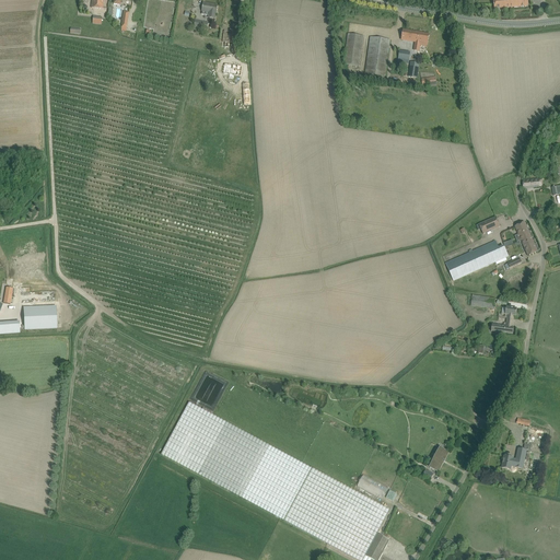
[(103,0),(93,0),(93,1),(92,1),(92,8),(103,9),(103,0)]
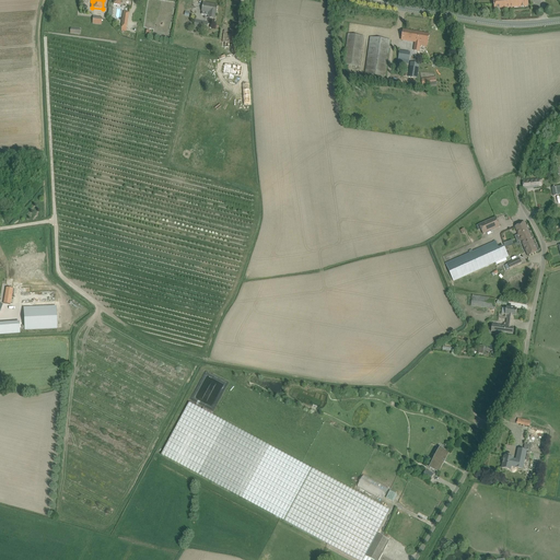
[(527,0),(493,0),(493,3),(494,9),(528,7),(527,1),(527,0)]
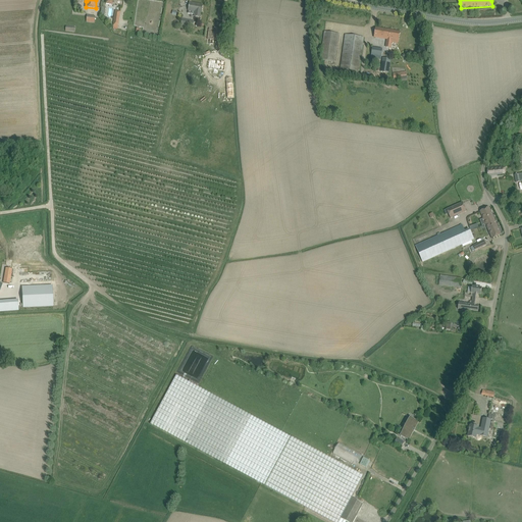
[(202,10),(203,5),(190,3),(189,8),(189,10),(188,13),(195,14),(195,16),(200,17),(201,12),(202,12),(202,10)]
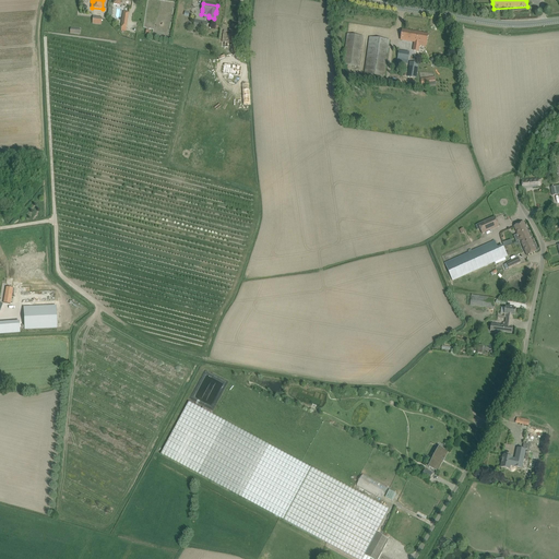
[(233,39),(235,22),(225,21),(223,33),(228,34),(227,38),(233,39)]
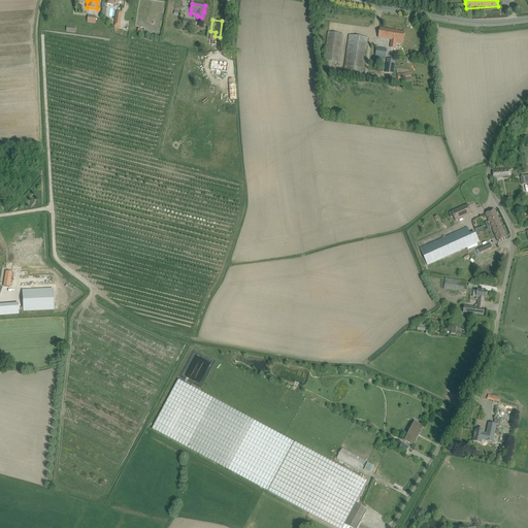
[(378,37),(378,38),(392,40),(391,47),(395,48),(396,41),(403,42),(404,38),(405,33),(380,29),(378,34),(378,37)]
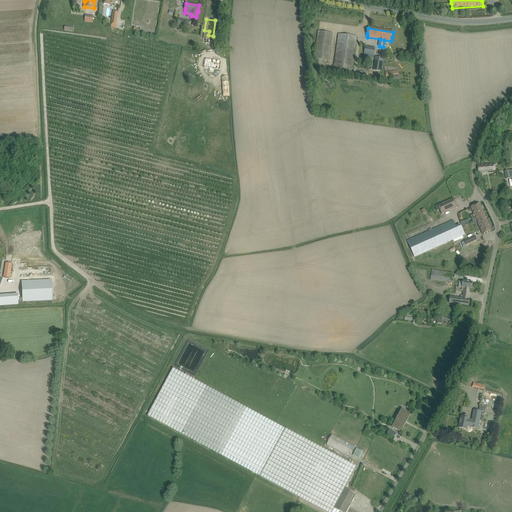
[(328,61),(331,38),(332,33),(318,31),(314,59),(328,61)]
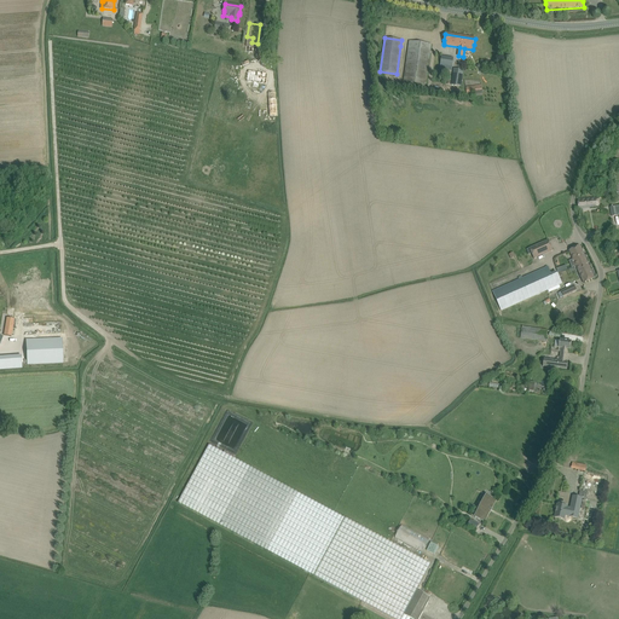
[(426,87),(431,51),(431,45),(410,41),(404,84),(426,87)]
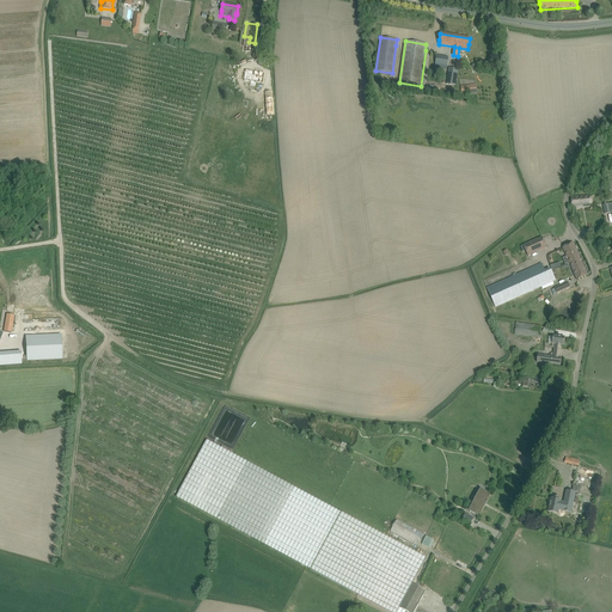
[(435,61),(435,68),(447,71),(448,57),(444,56),(444,61),(435,61)]
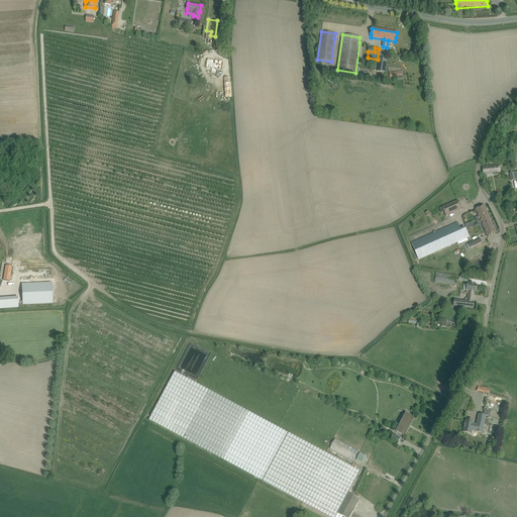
[(385,73),(388,59),(379,57),(378,66),(373,65),(372,70),(385,73)]
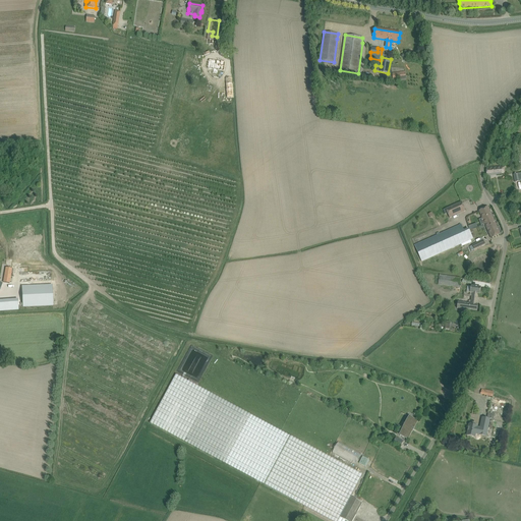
[(208,64),(206,73),(212,74),(212,77),(216,77),(216,74),(223,76),(224,67),(208,64)]
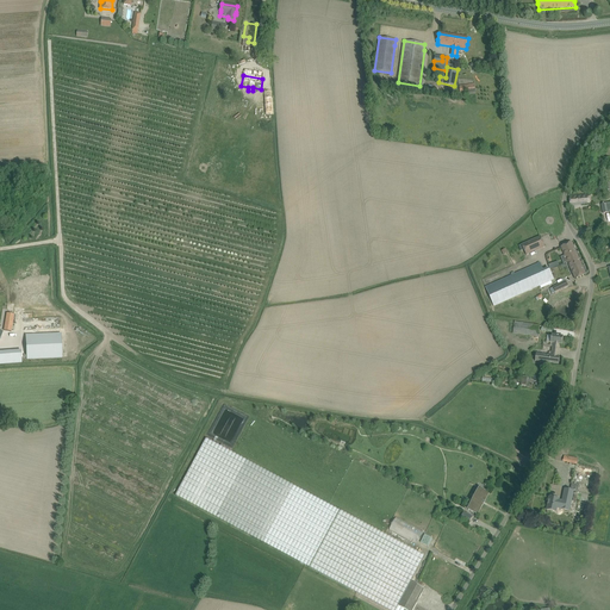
[(576,197),(570,197),(570,206),(571,206),(582,205),(582,204),(590,203),(590,195),(576,197)]
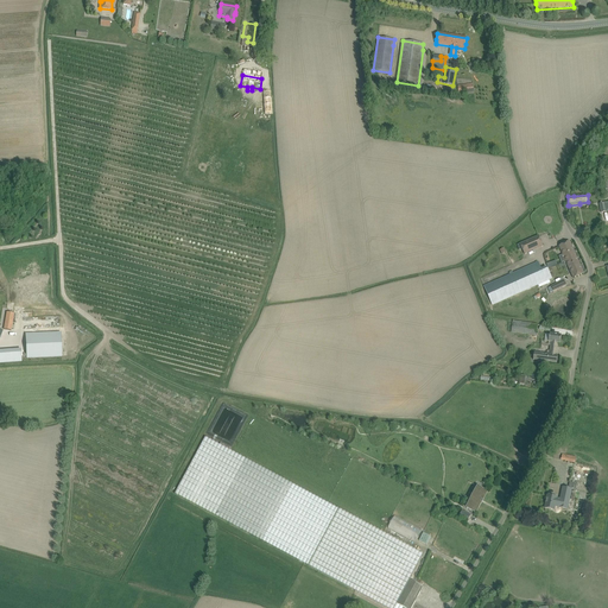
[(543,246),(538,235),(519,245),(525,255),(543,246)]
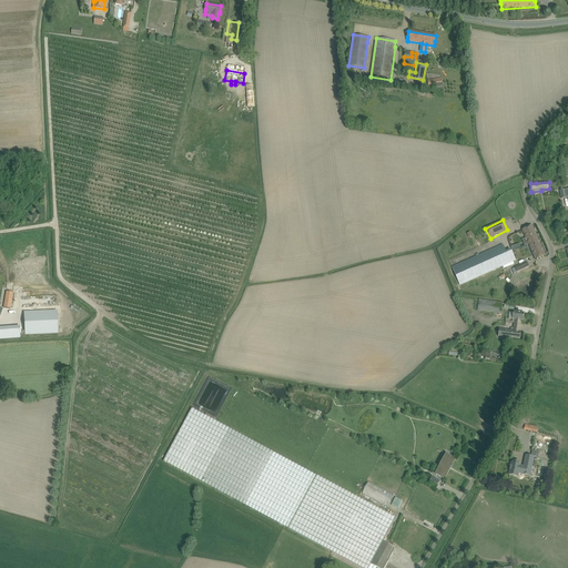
[(528,244),(538,240),(533,225),(523,230),(528,244)]
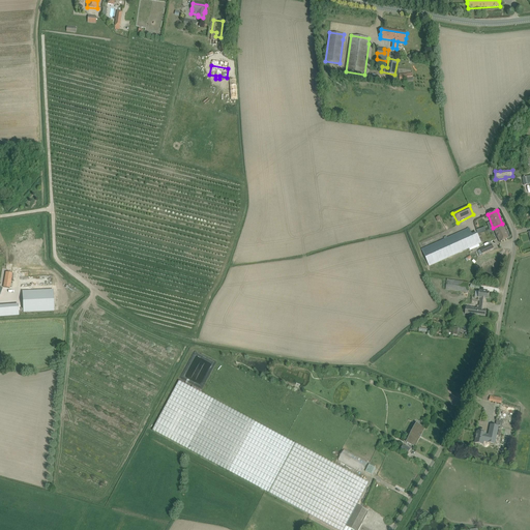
[(502,224),(493,228),(500,242),(509,238),(502,224)]
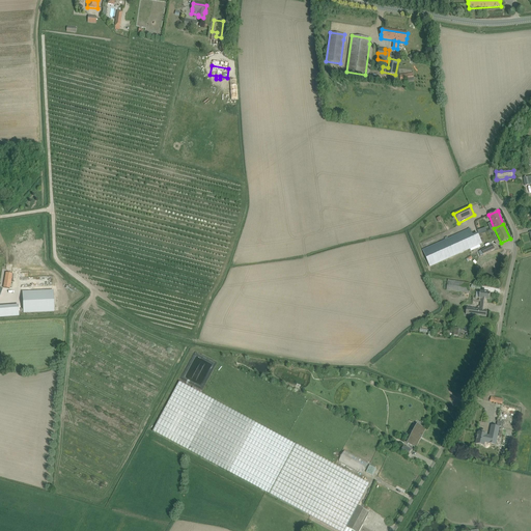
[(429,267),(436,264),(477,246),(482,244),(477,233),(473,235),(470,228),(468,229),(469,230),(428,248),(423,250),(429,267)]
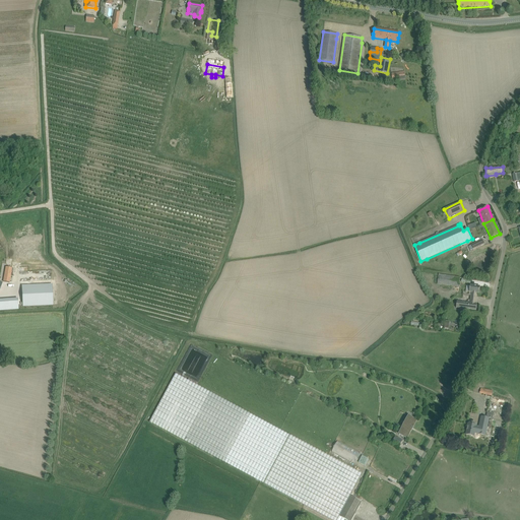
[(471,250),(479,246),(477,242),(469,246),(471,250)]
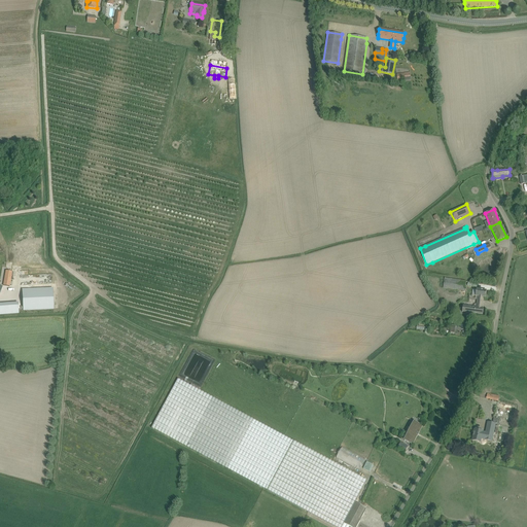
[(5,271),(2,285),(10,287),(12,272),(5,271)]
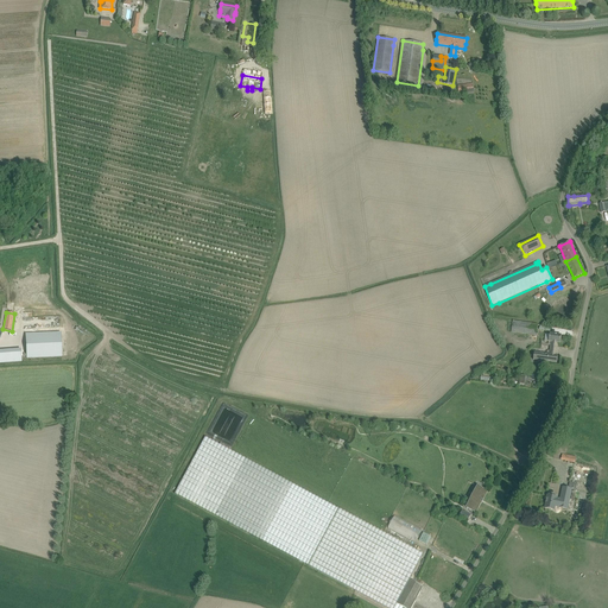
[(512,333),(536,336),(538,324),(513,321),(512,333)]
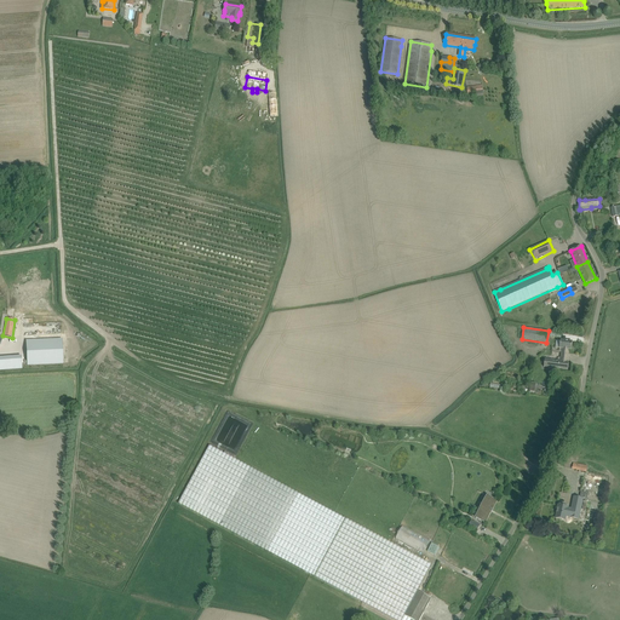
[(62,339),(27,340),(28,366),(63,363),(62,339)]
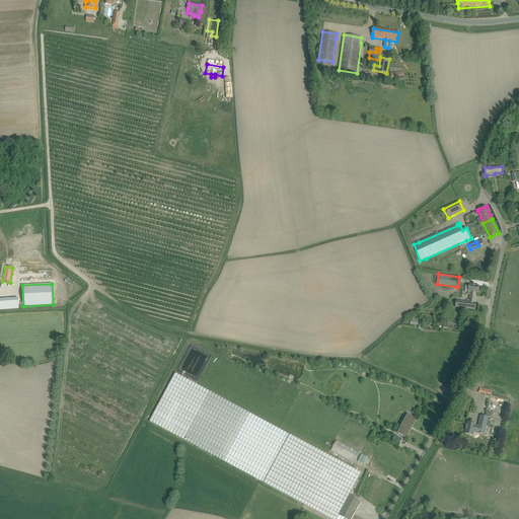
[(479,286),(474,286),(469,285),(468,292),(470,292),(469,295),(475,296),(476,293),(478,293),(479,286)]
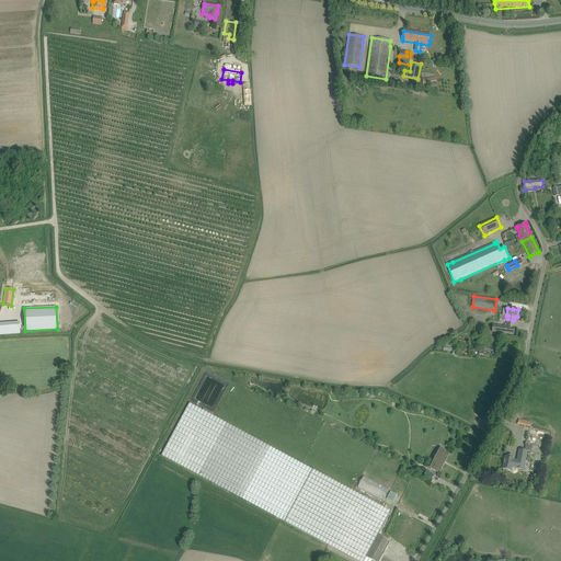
[(513,329),(514,320),(507,319),(506,328),(496,325),(496,323),(494,322),(493,325),(493,329),(496,329),(496,333),(508,334),(514,335),(515,329),(513,329)]
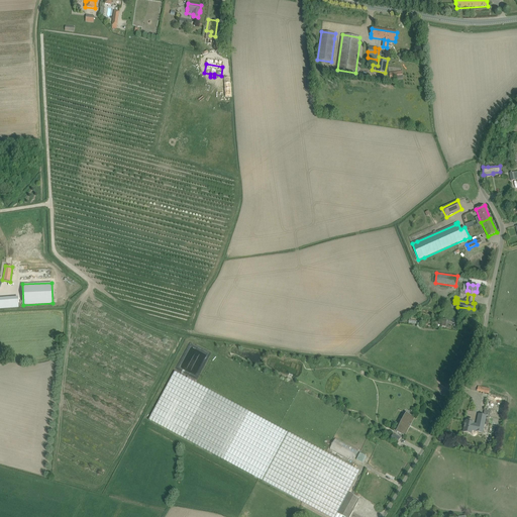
[(0,309),(18,308),(17,297),(0,298),(0,309)]
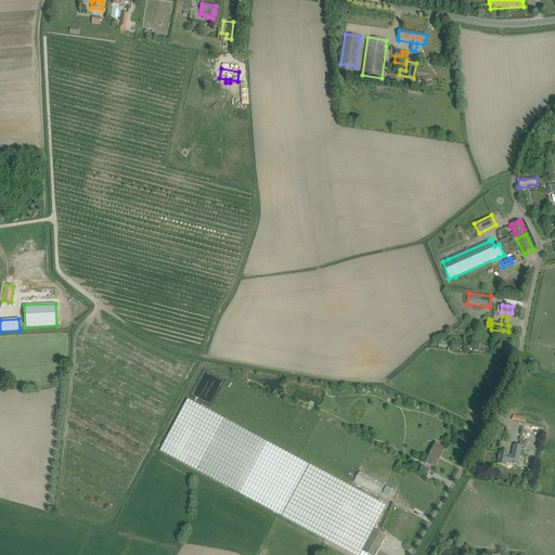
[(386,505),(210,411),(188,399),(159,451),(353,554),(360,554),(362,552),(368,554),(369,554),(375,554),(384,540),(386,538),(386,537),(374,530),(386,505)]
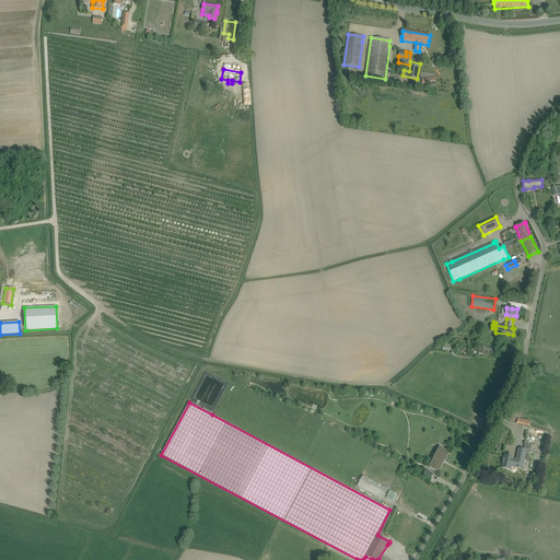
[(430,463),(428,466),(436,470),(438,467),(441,468),(443,462),(444,463),(445,461),(444,461),(448,453),(446,451),(448,447),(440,442),(438,446),(441,447),(432,464),(430,463)]
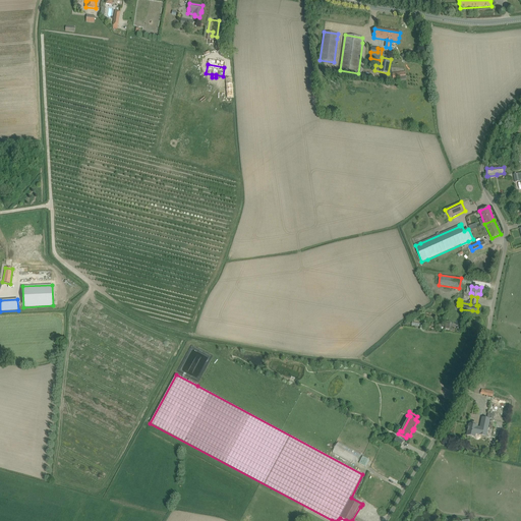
[(469,424),(467,436),(475,438),(475,433),(478,435),(478,436),(486,437),(488,427),(491,428),(494,419),(487,418),(482,417),(480,427),(477,427),(477,426),(469,424)]
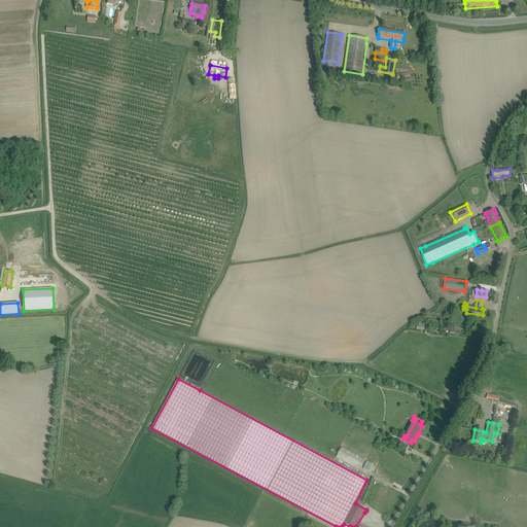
[(342,447),(336,458),(359,470),(365,459),(342,447)]
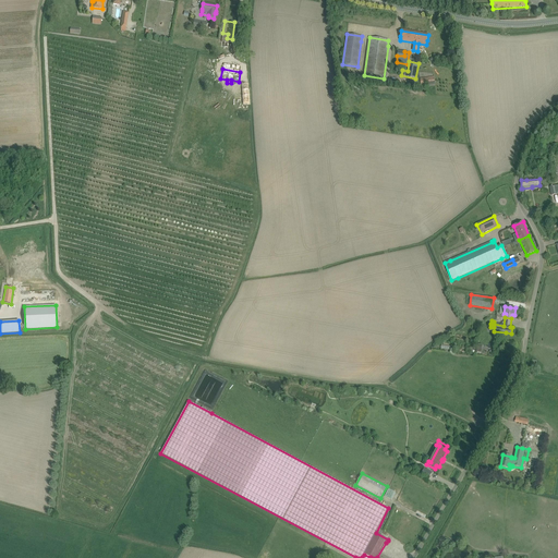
[(388,488),(385,497),(391,500),(396,493),(388,488)]
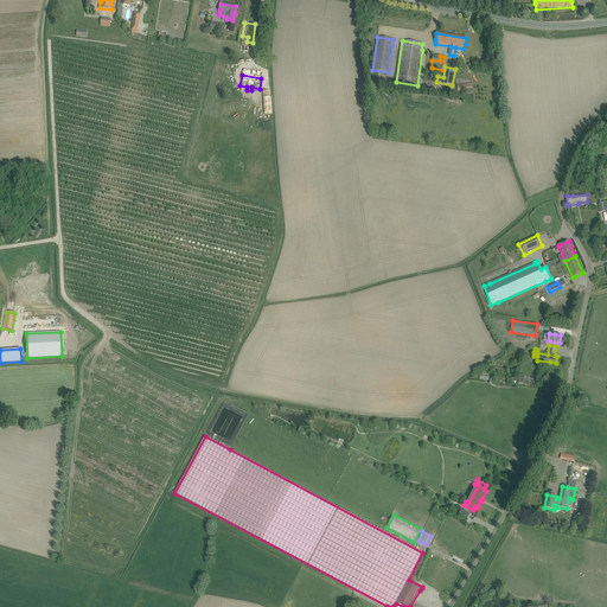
[(447,549),(434,542),(429,550),(441,557),(447,549)]
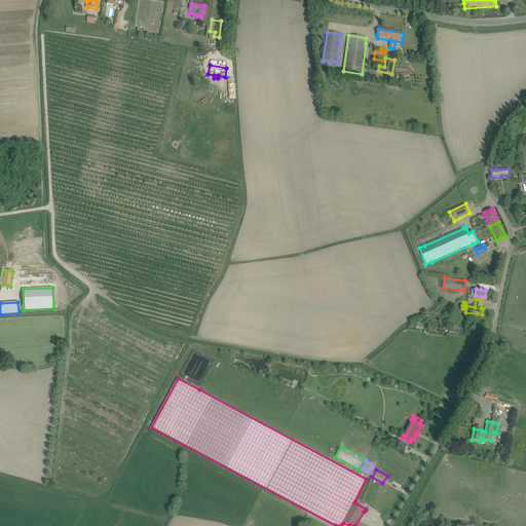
[(388,490),(380,486),(370,503),(378,508),(388,490)]
